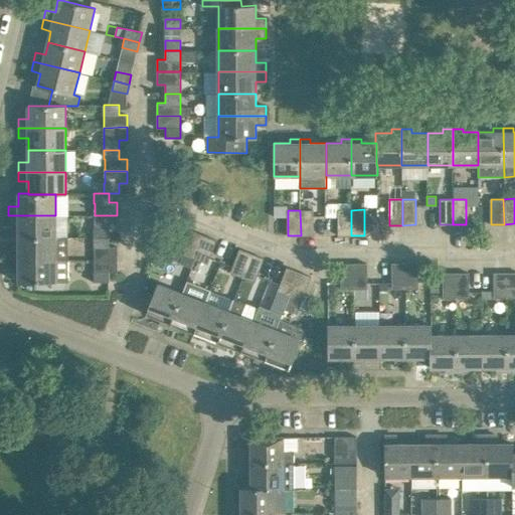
[(314,235),(313,217),(313,210),(300,210),(301,235),(314,235)]
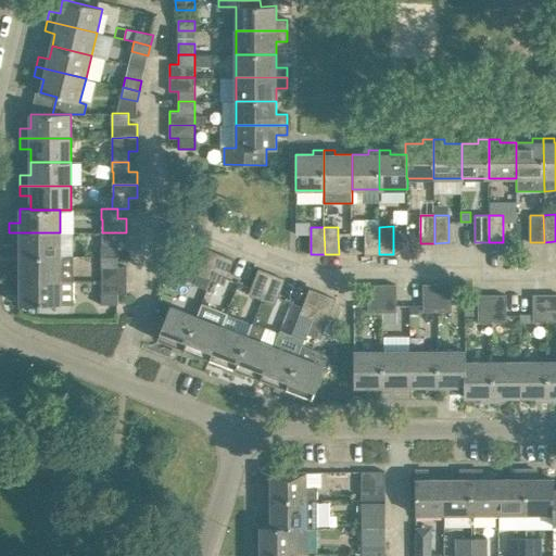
[(365,254),(379,254),(379,227),(365,227),(365,254)]
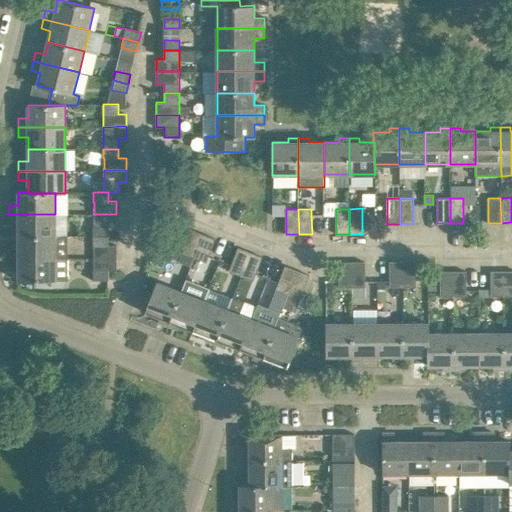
[(18,236),(55,236),(55,214),(8,214),(8,224),(18,224),(18,236)]
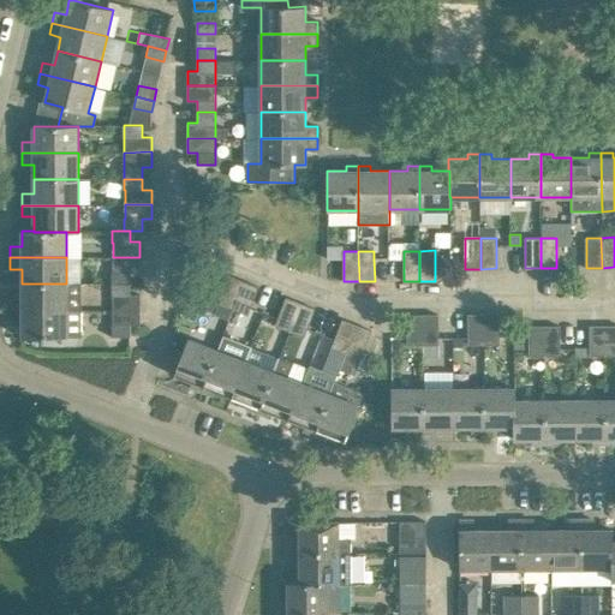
[(130,273),(139,273),(139,257),(113,257),(113,272),(112,272),(112,284),(130,284),(130,273)]
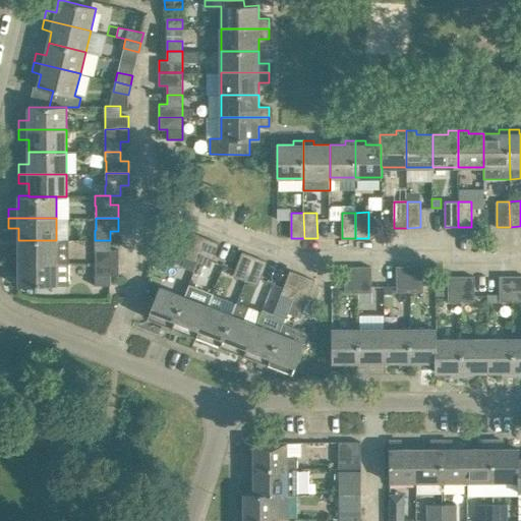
[(194,233),(182,267),(194,271),(197,262),(207,238),(194,233)]
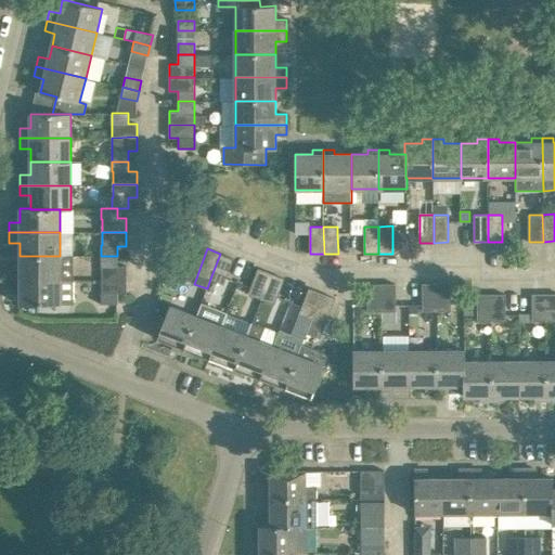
[(223,284),(233,258),(220,254),(210,279),(223,284)]
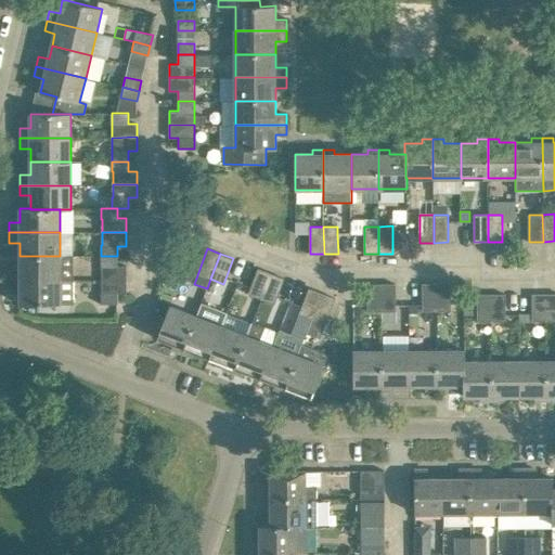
[(10,280),(61,280),(60,256),(20,256),(20,269),(9,269),(10,280)]
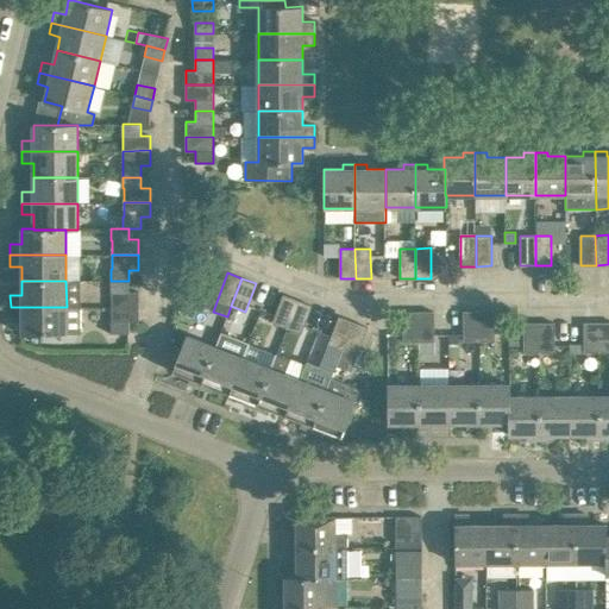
[(129,292),(129,287),(129,281),(111,281),(111,293),(112,293),(112,307),(138,307),(138,292),(129,292)]
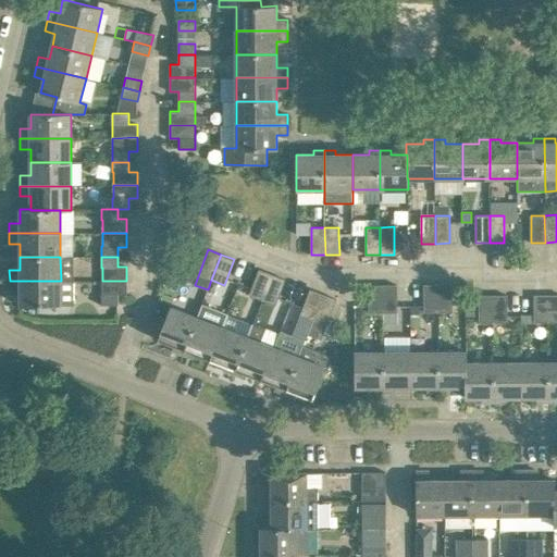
[(262,300),(272,274),(259,269),(249,295),(262,300)]
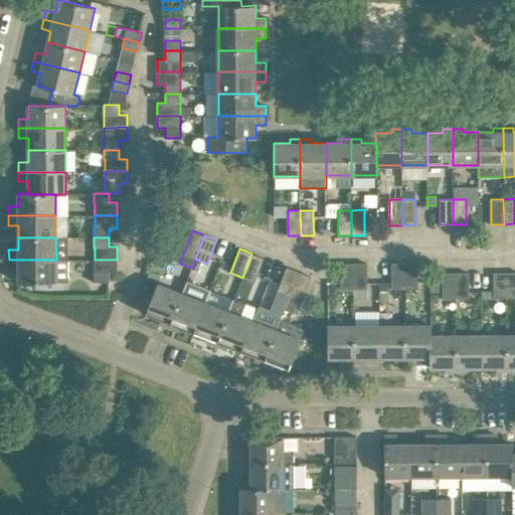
[(254,282),(256,277),(264,259),(251,253),(242,278),(254,282)]
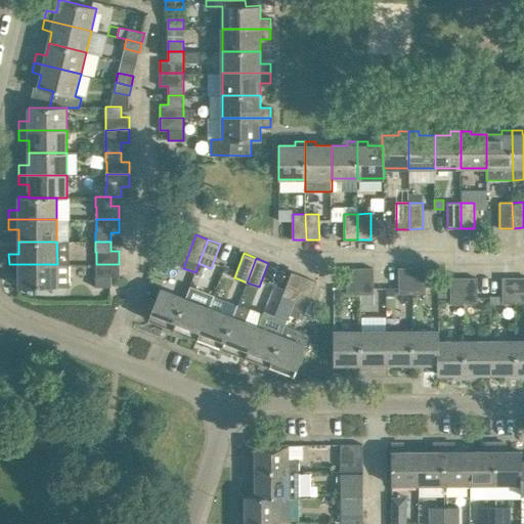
[(19,288),(57,287),(69,287),(70,264),(57,264),(9,264),(9,274),(19,274),(19,288)]
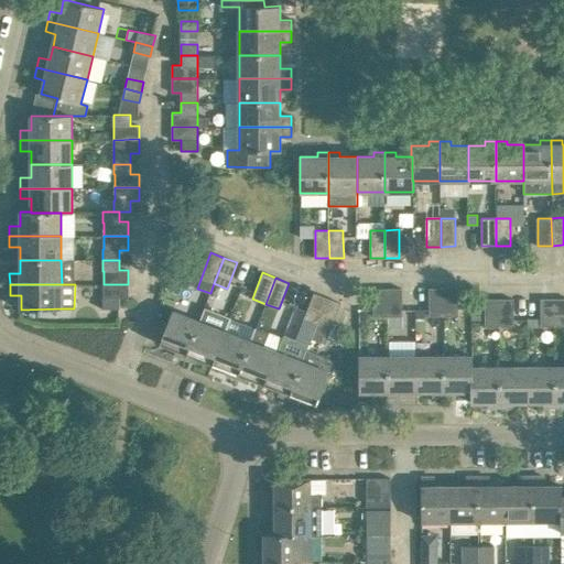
[(129,297),(128,284),(104,284),(104,297),(102,297),(102,308),(120,308),(120,297),(129,297)]
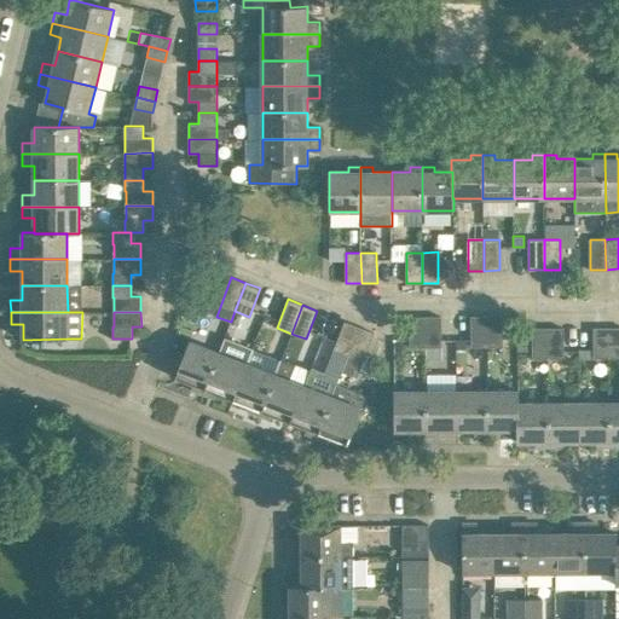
[(472,347),(487,347),(487,316),(470,317),(472,347)]
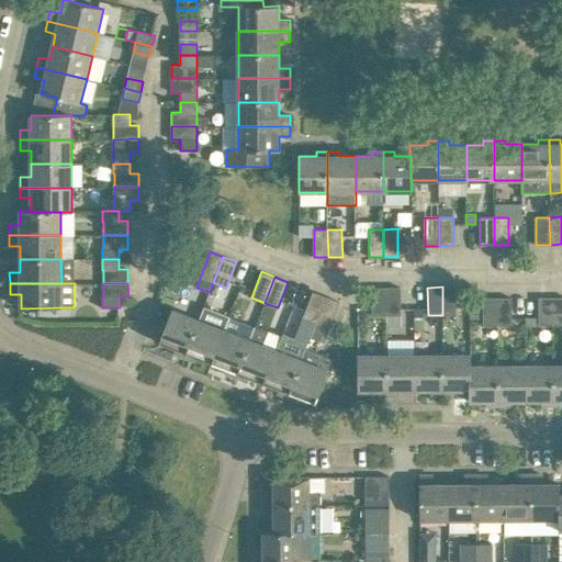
[(456,315),(456,308),(456,287),(442,287),(442,315),(456,315)]
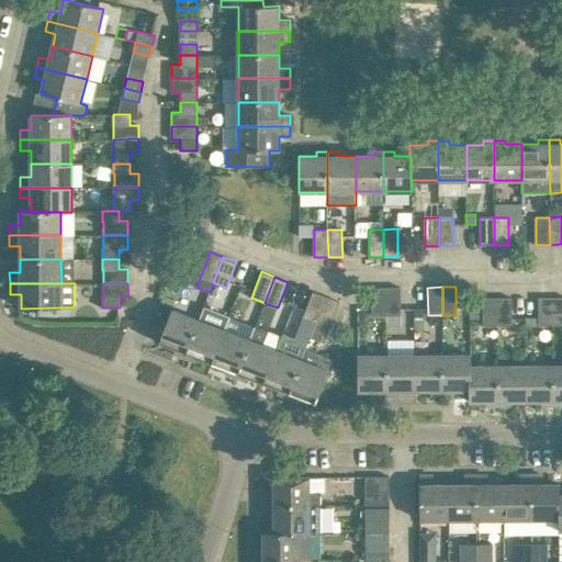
[(372,315),(386,315),(386,288),(372,288),(372,315)]
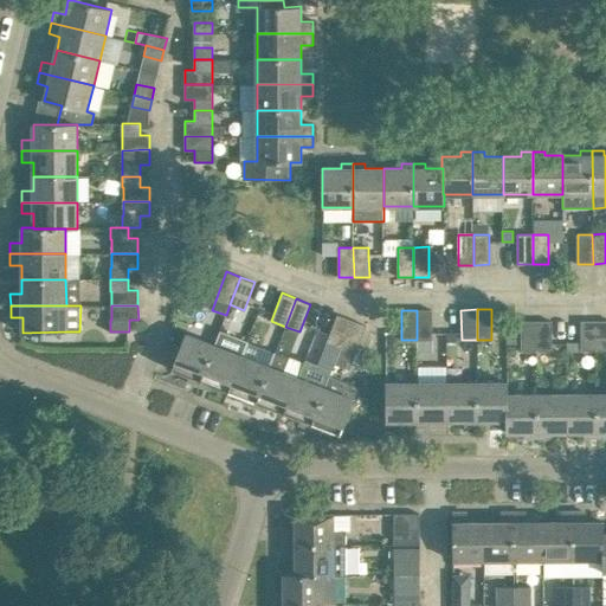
[(432,340),(432,334),(432,310),(417,310),(417,340),(432,340)]
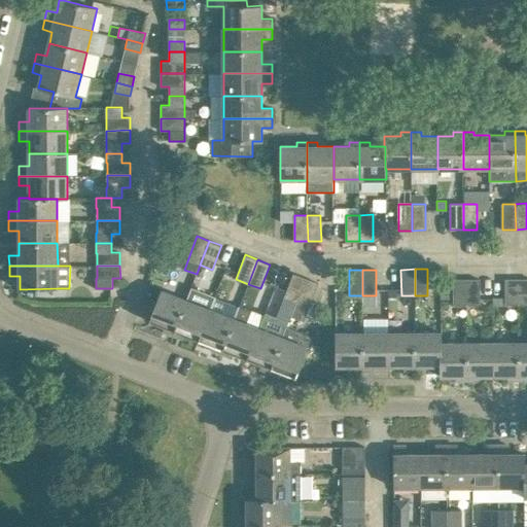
[(296,303),(306,278),(293,273),(284,297),(296,303)]
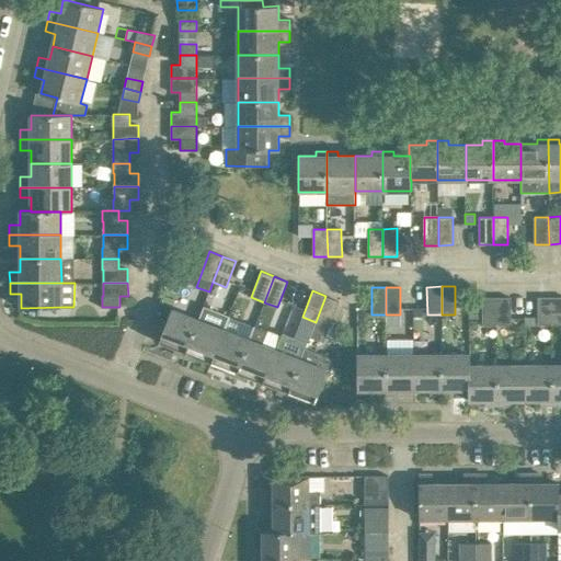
[(329,327),(339,301),(325,296),(316,322),(329,327)]
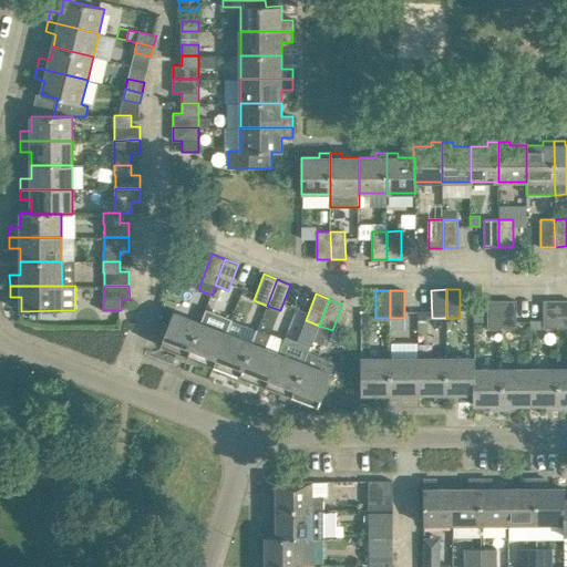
[(488,329),(502,329),(502,300),(487,300),(488,329)]
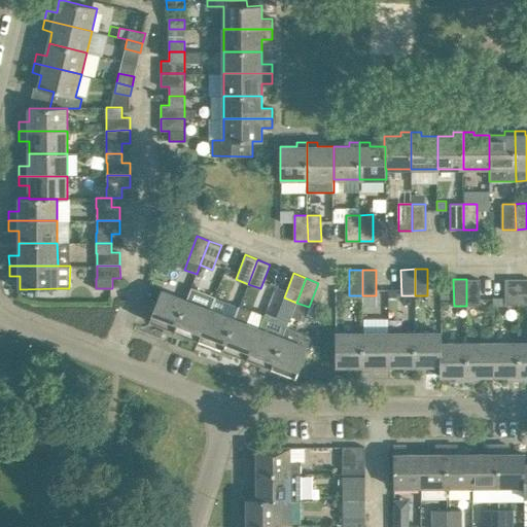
[(480,305),(480,299),(480,279),(466,279),(466,306),(480,305)]
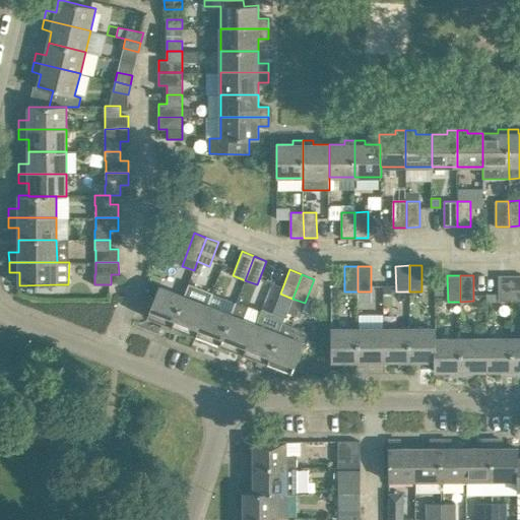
[(499,301),(512,301),(512,275),(499,275),(499,301)]
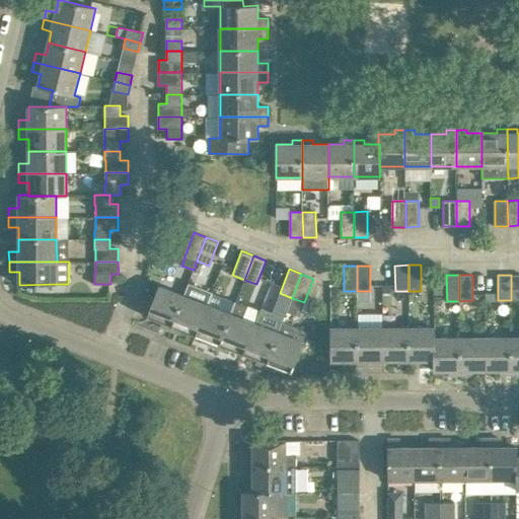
[(208,305),(213,292),(189,283),(183,295),(170,329),(179,334),(181,329),(196,335),(207,304),(208,305)]
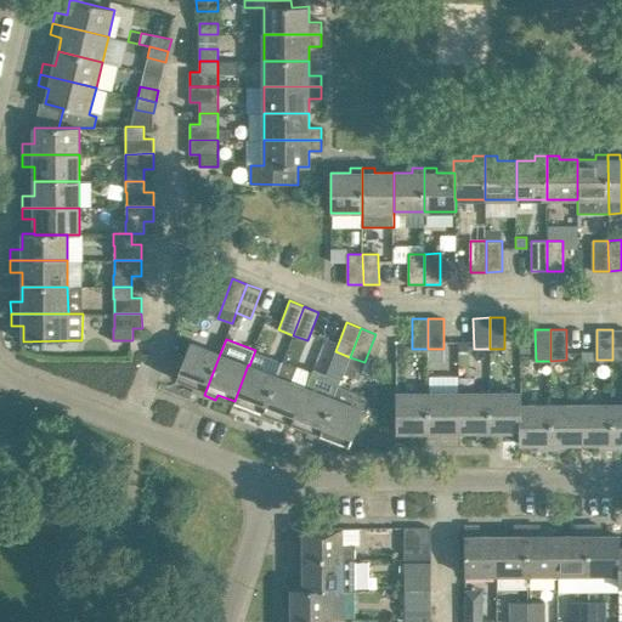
[(220,354),(213,351),(191,341),(176,379),(194,386),(192,390),(204,395),(220,354)]
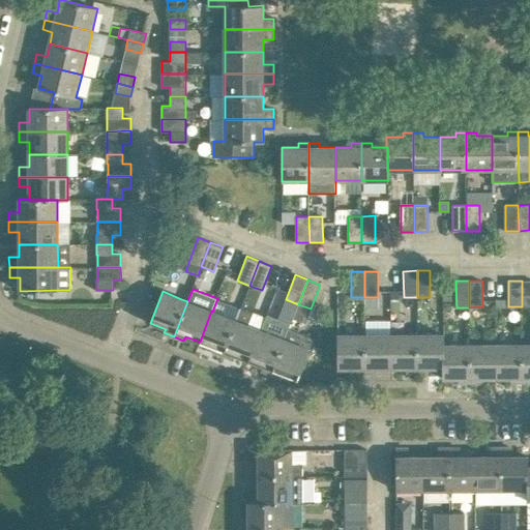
[(260,330),(248,325),(253,312),(240,307),(236,320),(223,355),(232,359),(234,355),(248,361),(260,330)]
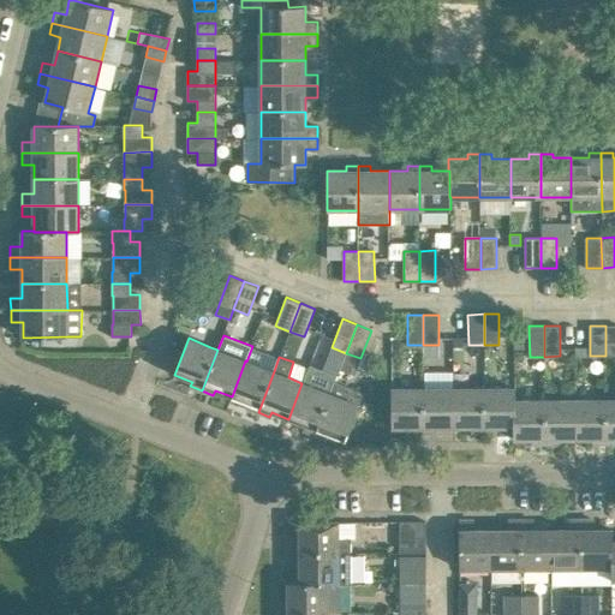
[(274,371),(246,362),(245,360),(232,396),(249,404),(248,407),(258,412),(274,371)]
